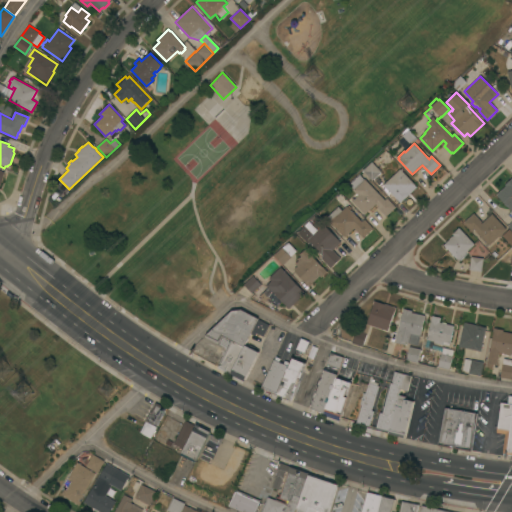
[(372,162),(381,172),(373,180),(363,171),(372,162)]
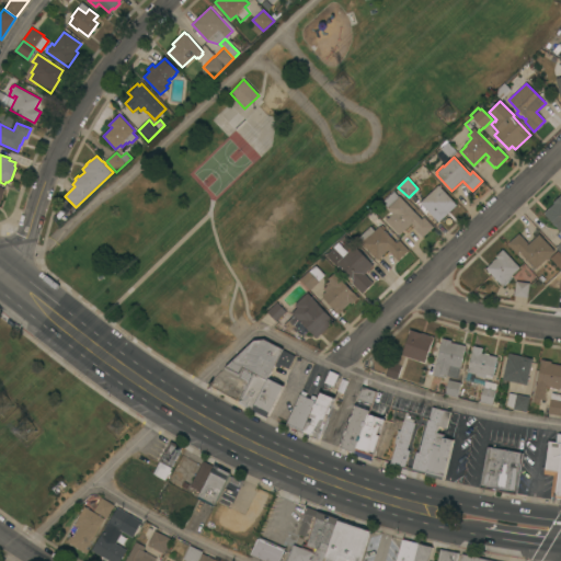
[(456,203),(455,204),(457,205),(438,222),(421,203),(438,185),(456,203)]
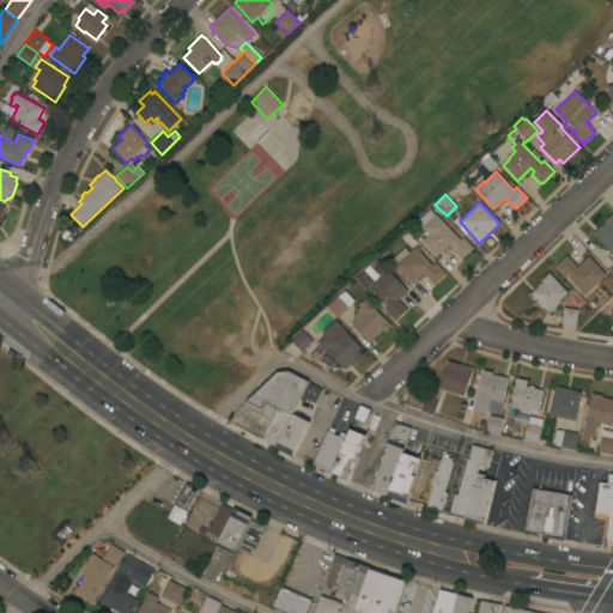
[(423,241),(430,234),(424,228),(424,226),(419,220),(431,210),(437,216),(437,214),(461,240),(463,237),(474,248),(462,260),(451,249),(454,248),(450,244),(437,256),(423,241)]
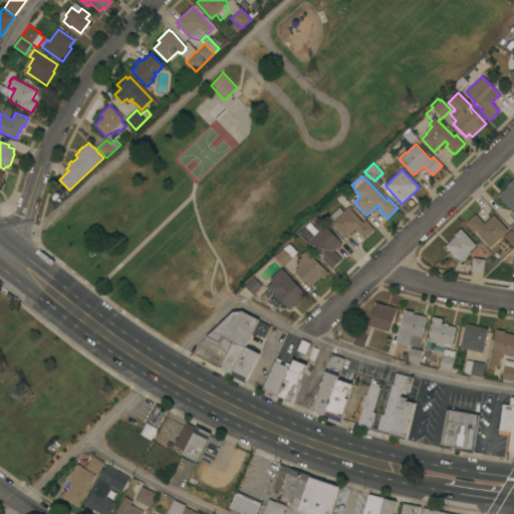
[(508,187),(507,185),(513,179),(513,231),(510,227),(513,223),(513,217),(511,214),(513,212),(498,196),(508,187)]
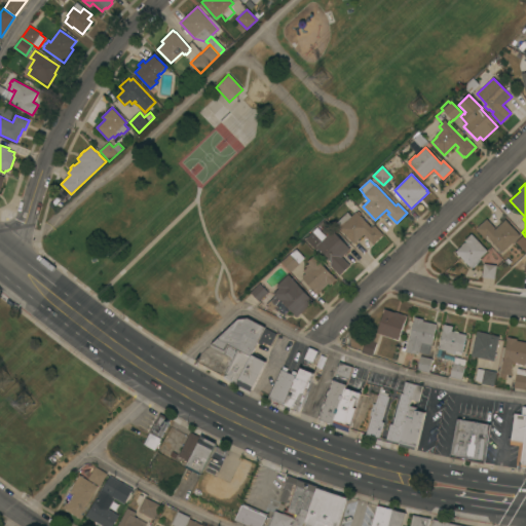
[(340,228),(341,227),(337,223),(348,213),(352,217),(358,212),(372,228),(375,225),(384,235),(373,245),(365,235),(366,235),(365,234),(354,243),(340,228)]
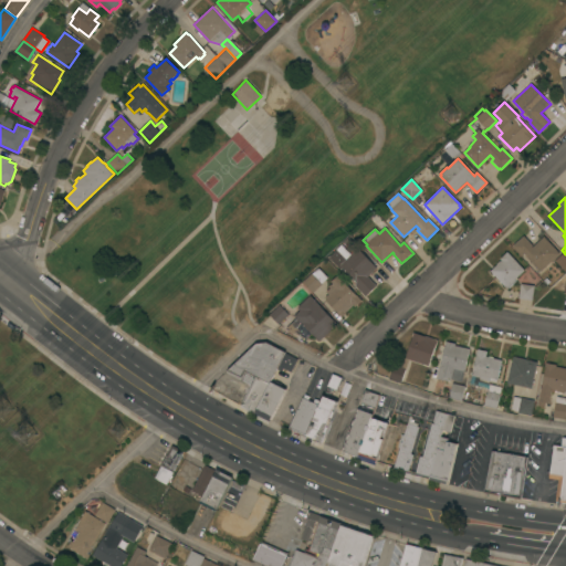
[(561,253),(558,254),(559,255),(553,262),(552,261),(541,271),(525,254),(522,257),(513,247),(524,236),(533,245),(532,247),(533,248),(544,237),(561,253)]
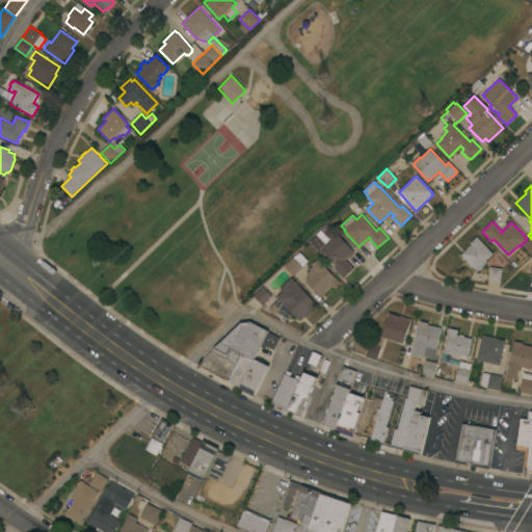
[(354,251),(346,260),(354,269),(344,278),(335,269),(337,267),(322,251),(320,254),(310,242),(317,235),(322,230),(330,239),(337,233),(354,251)]
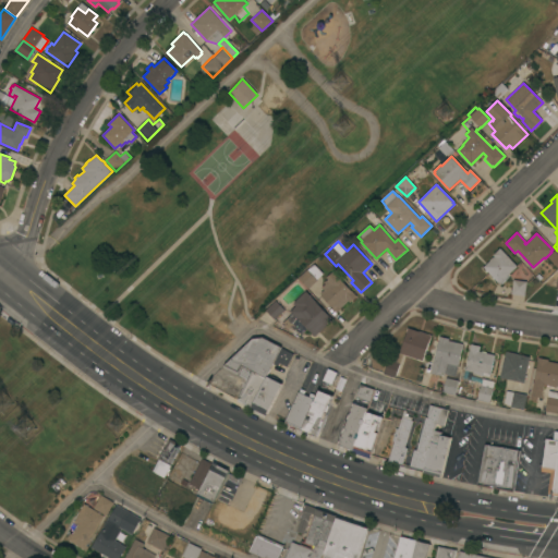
[(499,283),(484,267),(495,257),(493,255),(500,249),(518,267),(499,283)]
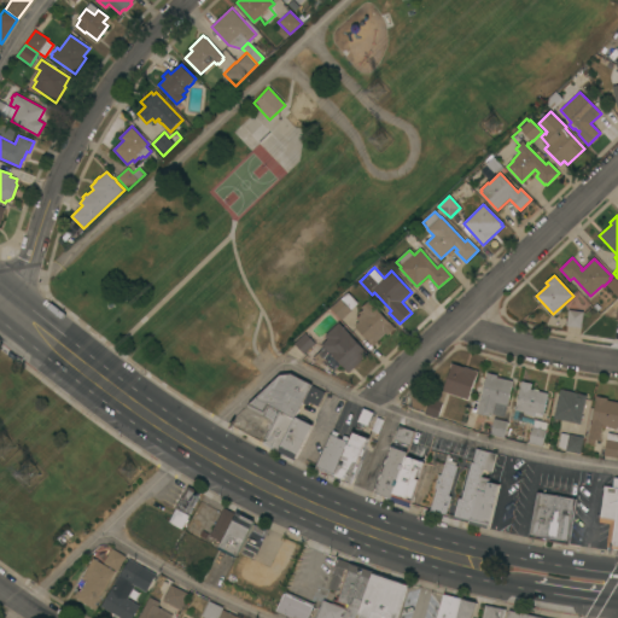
[(617,280),(617,297),(606,284),(614,277),(617,280)]
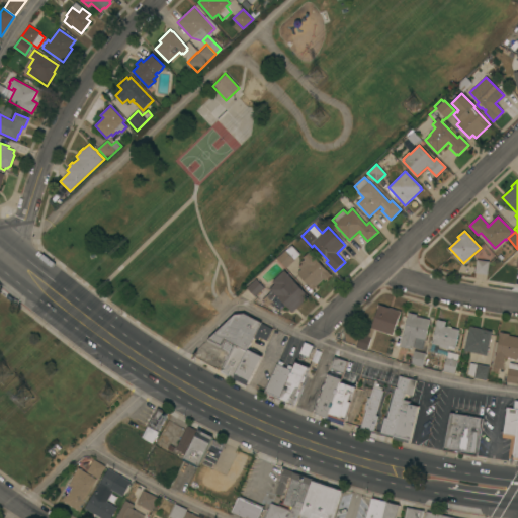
[(276,258),(285,250),(286,250),(292,245),(300,254),(294,259),(295,260),(286,268),(276,258)]
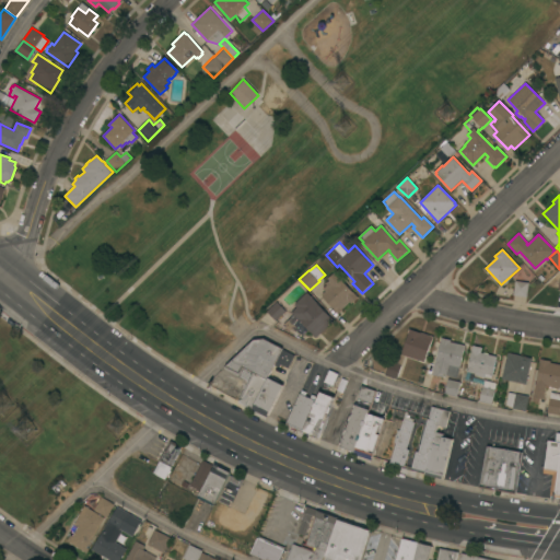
[(359,298),(351,304),(349,302),(341,308),(342,310),(338,314),(323,296),(324,295),(322,294),(325,291),(323,289),(327,286),(325,283),(328,281),(329,281),(328,279),(335,272),(359,298)]
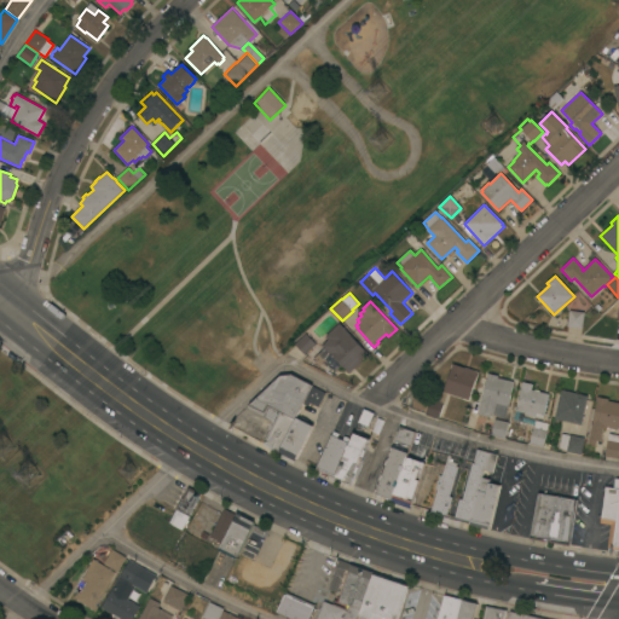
[(618,310),(615,333),(618,333),(618,340),(614,340),(614,331),(600,330),(602,314),(607,316),(607,312),(612,308),(618,310)]
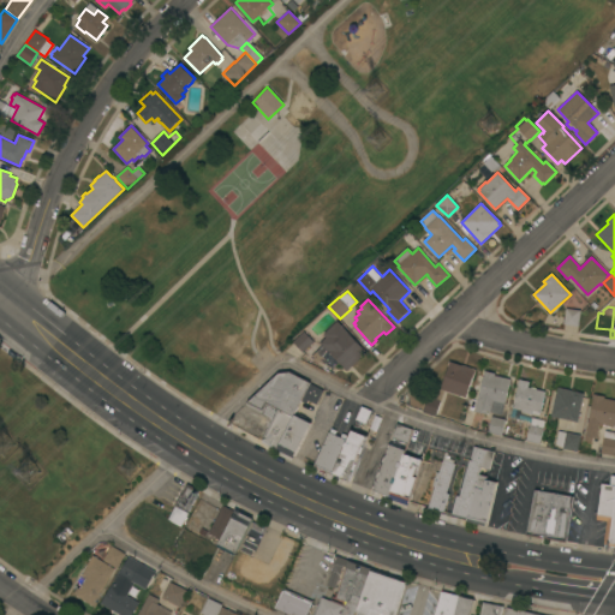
[(580,310),(578,327),(563,324),(566,308),(580,310)]
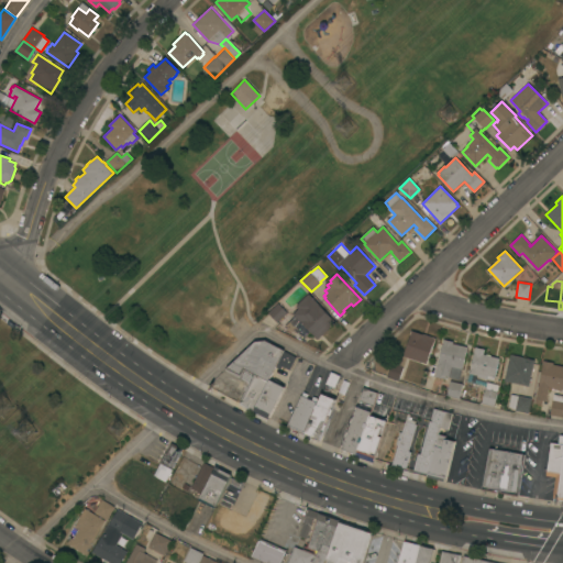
[(296,317),(293,313),(299,309),(296,306),(309,294),(335,322),(318,340),(310,332),(305,338),(285,327),(296,317)]
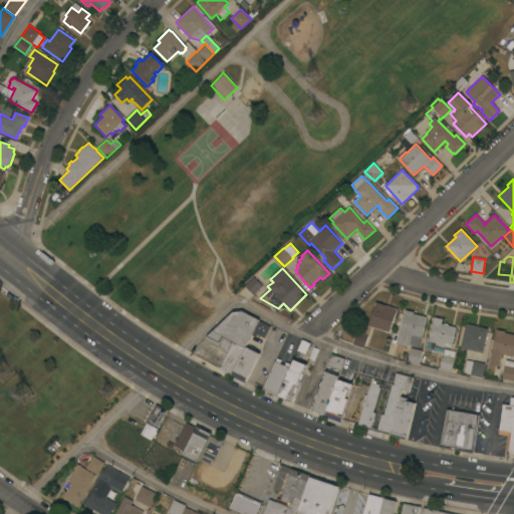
[(253,294),(245,285),(254,277),(263,285),(253,294)]
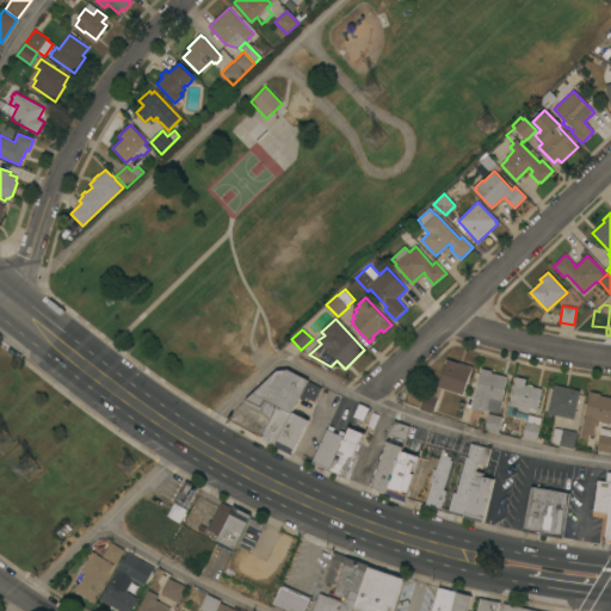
[(438,387),(448,359),(473,368),(463,395),(438,387)]
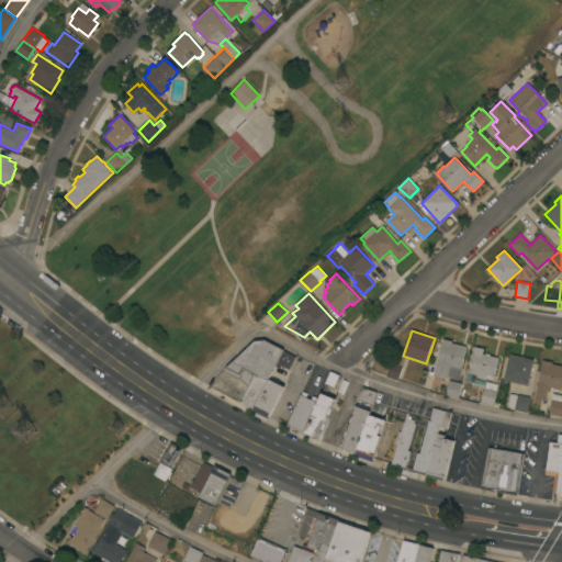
[(459,379),(447,377),(447,375),(445,375),(445,379),(444,379),(435,378),(435,377),(434,375),(437,360),(438,360),(442,338),(452,341),(460,344),(460,345),(467,346),(459,379)]
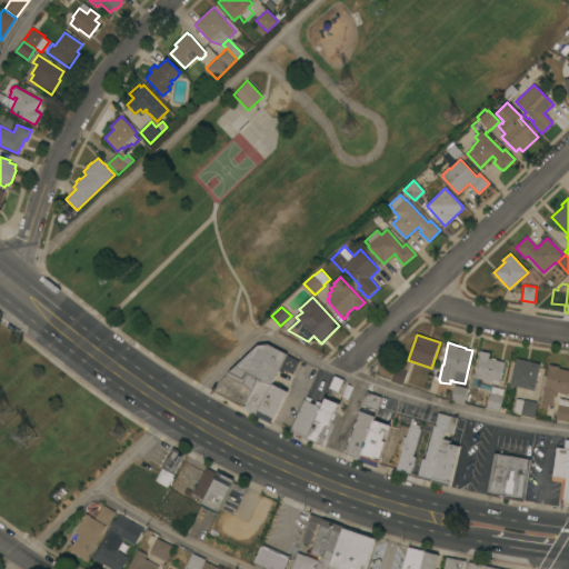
[(272,383),(257,416),(241,407),(251,387),(227,375),(257,346),(268,343),(287,353),(287,355),(279,371),(272,383)]
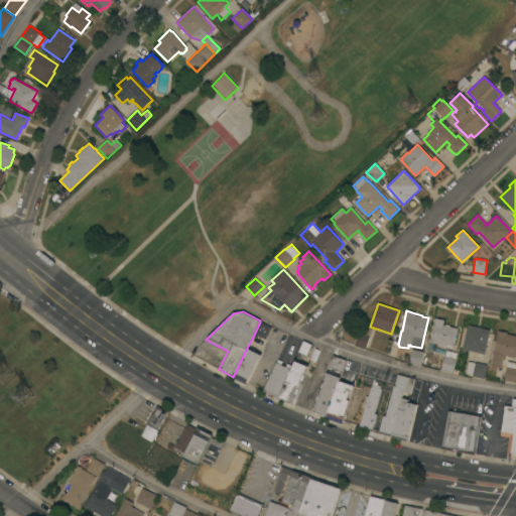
[(444,320),(443,325),(458,329),(453,349),(446,347),(445,348),(437,346),(437,344),(429,343),(430,339),(431,339),(434,325),(435,318),(444,320)]
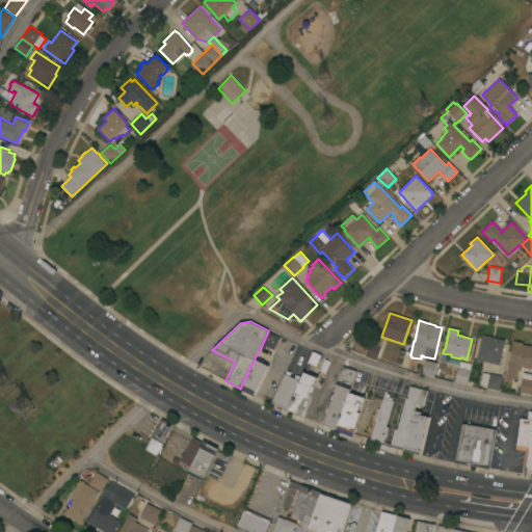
[(268,331),(280,338),(273,350),(267,346),(265,349),(261,347),(268,331)]
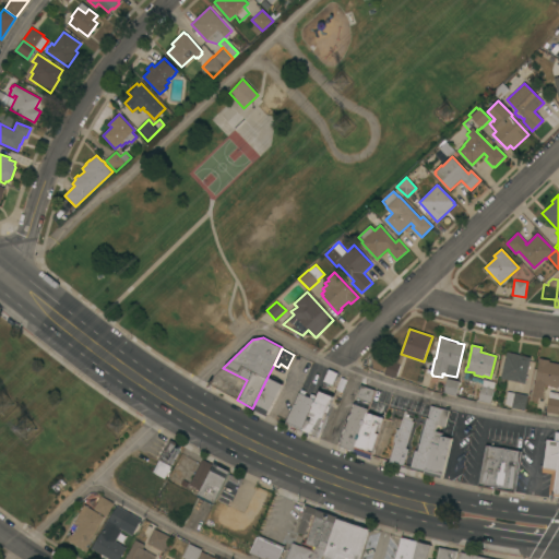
[(506,355),(507,355),(507,353),(531,357),(525,383),(501,378),(506,355)]
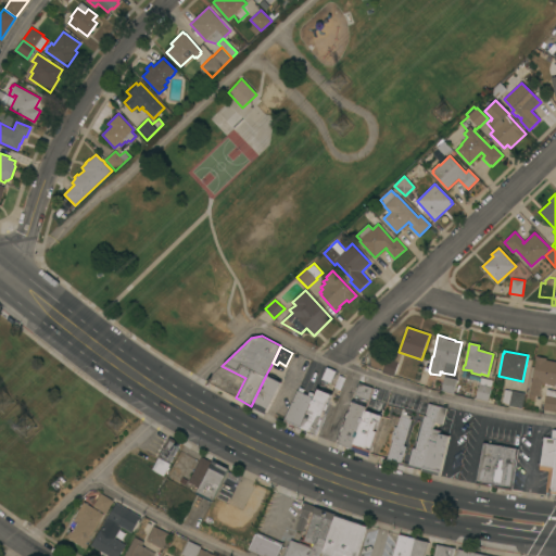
[(394,376),(382,373),(383,370),(368,365),(371,354),(387,359),(387,358),(399,362),(394,376)]
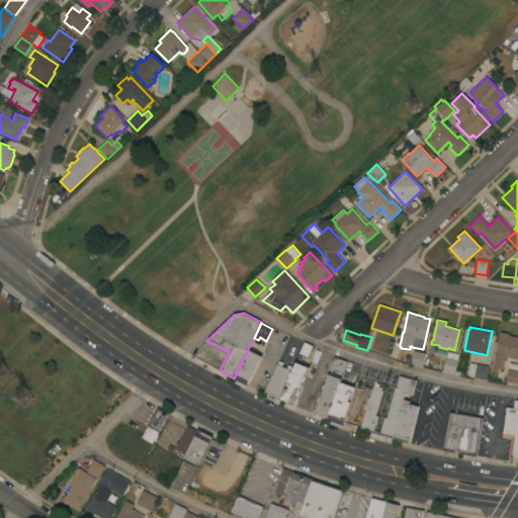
[(509,334),(509,335),(517,337),(517,358),(517,360),(510,358),(510,357),(508,357),(508,359),(505,358),(503,369),(499,369),(499,372),(492,371),(495,354),(496,354),(500,336),(499,336),(500,332),(509,334)]
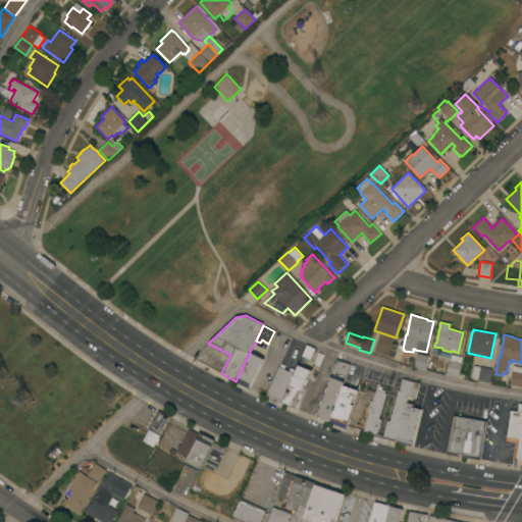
[(264,359),(249,388),(236,381),(250,352),(264,359)]
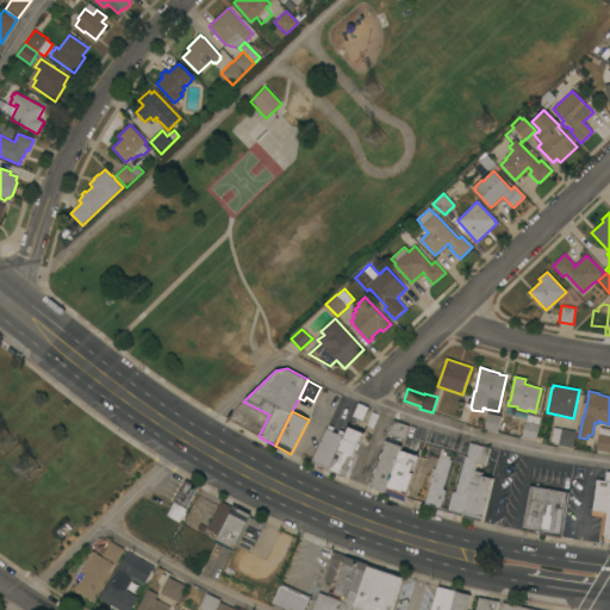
[(502,416),(498,433),(484,429),(487,412),(502,416)]
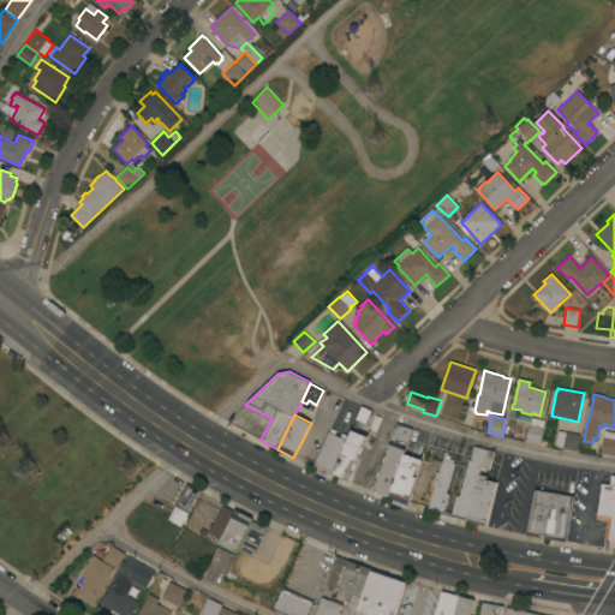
[(532,417),(545,421),(539,443),(526,441),(532,417)]
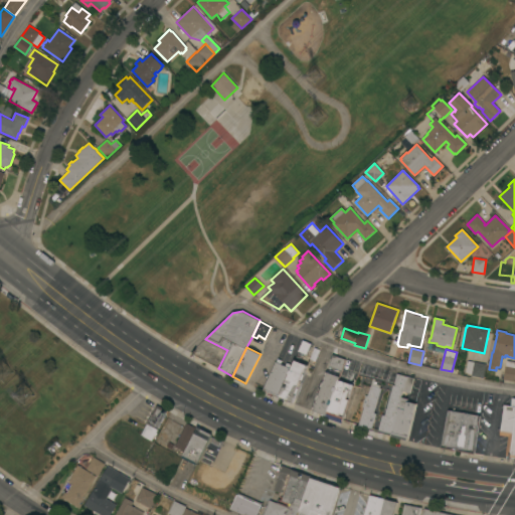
[(333,355),(346,359),(342,371),(329,366),(333,355)]
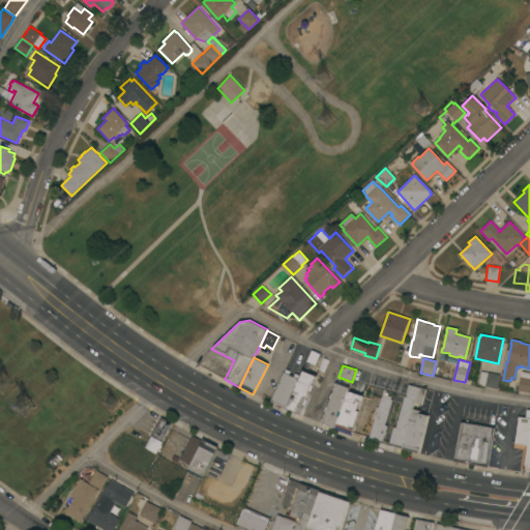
[(302,371),(316,376),(313,383),(303,407),(304,407),(301,414),(287,408),(299,377),(302,371)]
